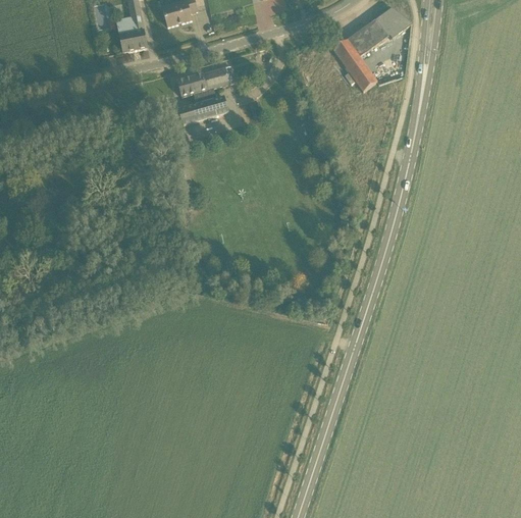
[(127,0),(131,15),(115,17),(119,34),(118,34),(122,52),(147,47),(138,0),(127,0)]
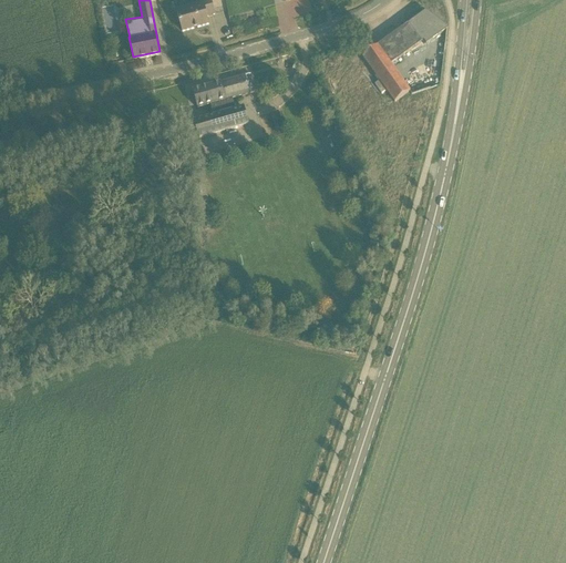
[(197,0),(193,1),(175,6),(176,9),(182,28),(207,21),(205,13),(214,10),(211,0),(197,0)]
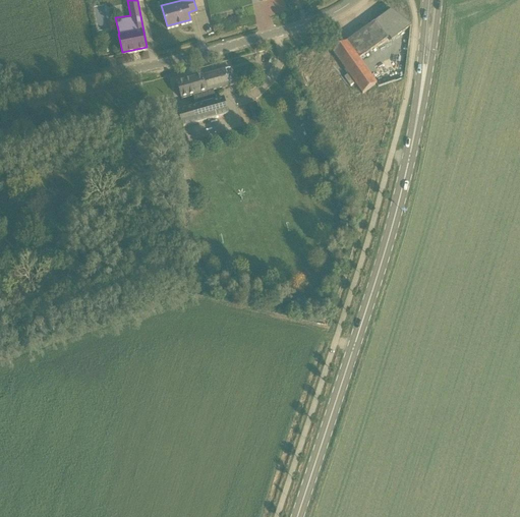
[(391,37),(410,22),(390,7),(332,49),(361,91),(376,80),(358,55),(389,34),(391,37)]
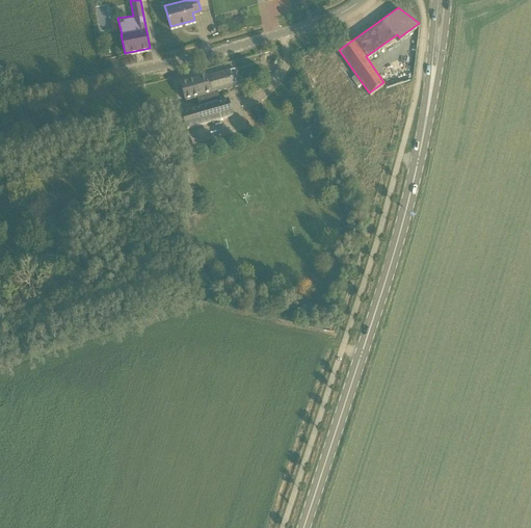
[(220,99),(217,88),(239,82),(234,67),(180,82),(185,98),(196,95),(200,105),(181,110),(186,127),(232,113),(228,97),(220,99)]
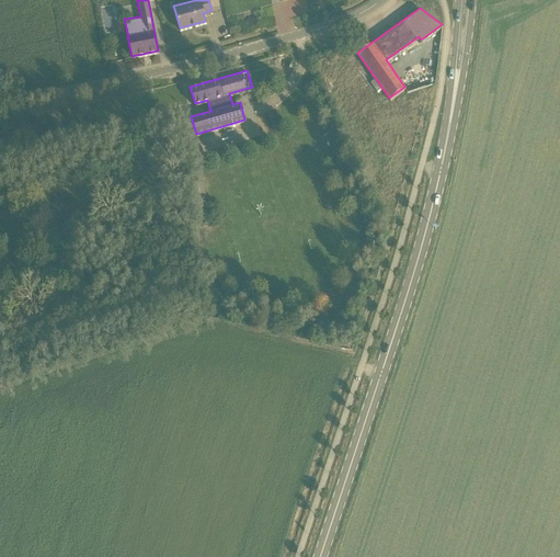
[(378,91),(383,88),(375,78),(372,81),(378,91)]
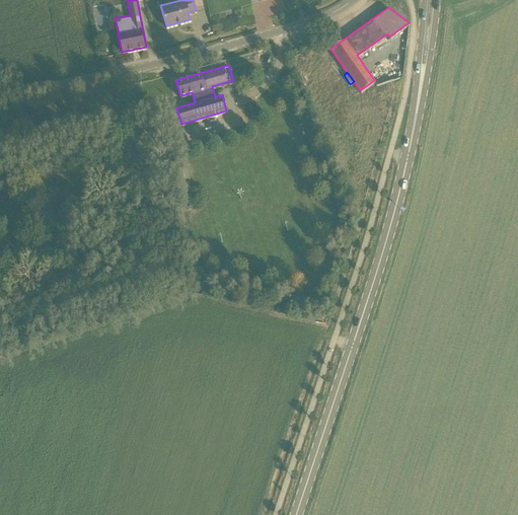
[(189,182),(186,165),(177,166),(180,184),(189,182)]
